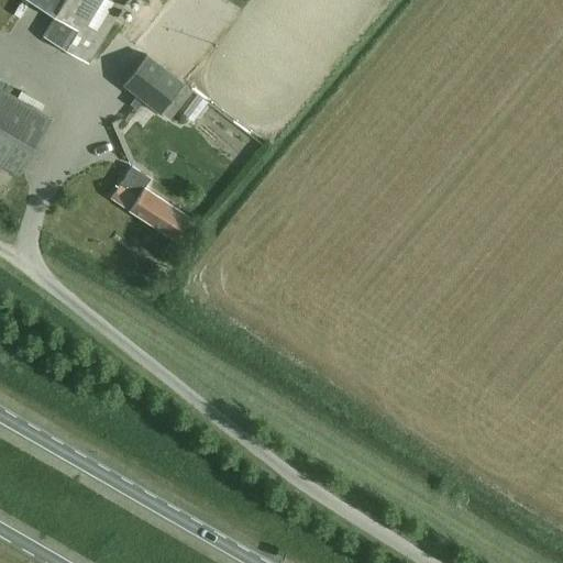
[(125,0),(28,0),(47,11),(35,33),(88,64),(125,0)]
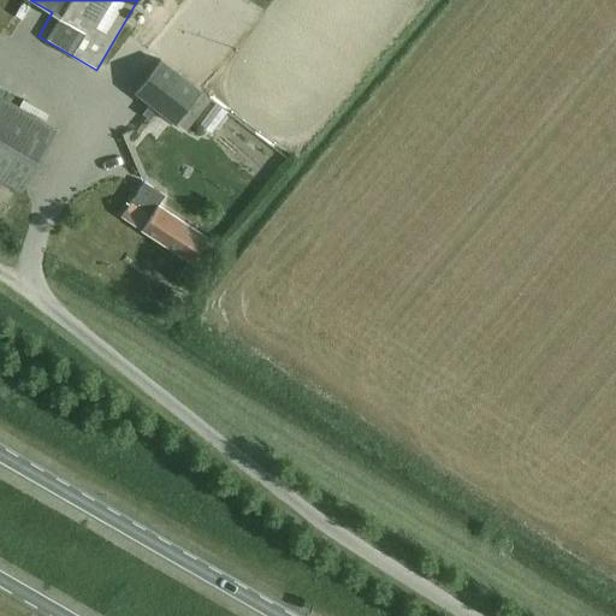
[(211,99),(201,92),(160,59),(135,92),(149,104),(142,113),(149,118),(157,110),(184,131),(211,99)]
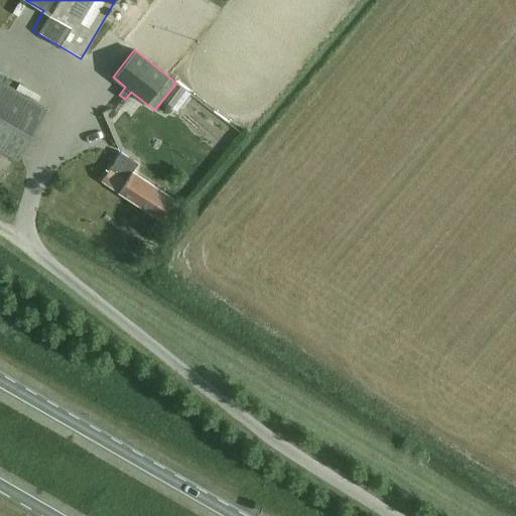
[(16,161),(47,109),(0,80),(0,178),(4,180),(16,161)]
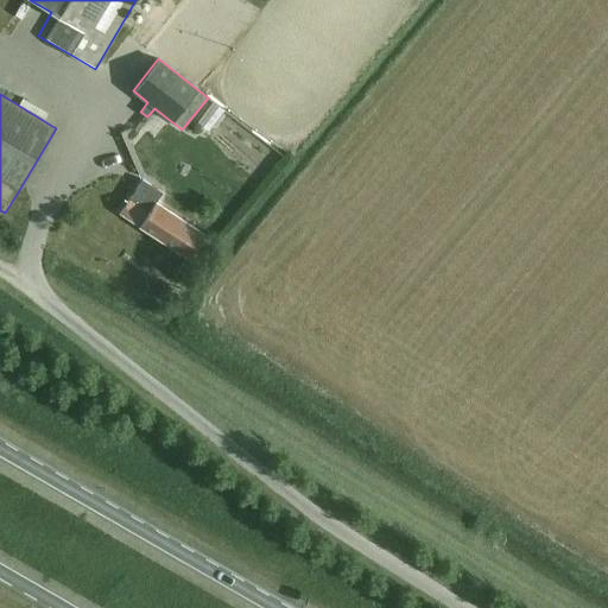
[(191,122),(222,146),(239,122),(209,99),(191,122)]
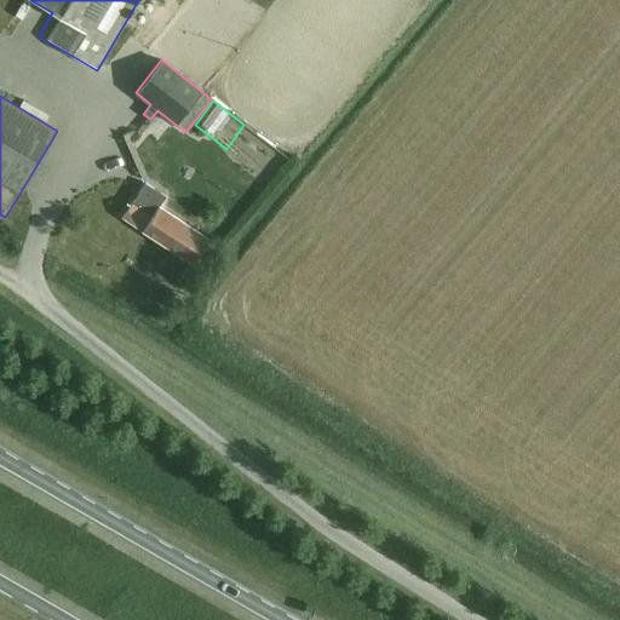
[(149,185),(170,194),(179,171),(158,164),(149,185)]
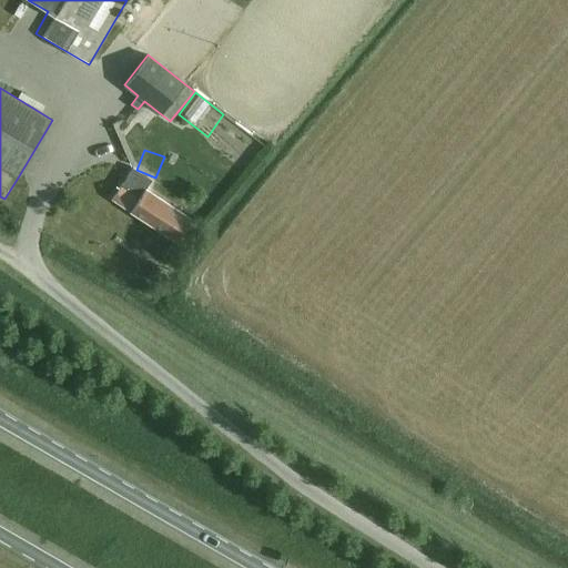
[(188,219),(144,191),(152,180),(131,168),(110,200),(174,241),(188,219)]
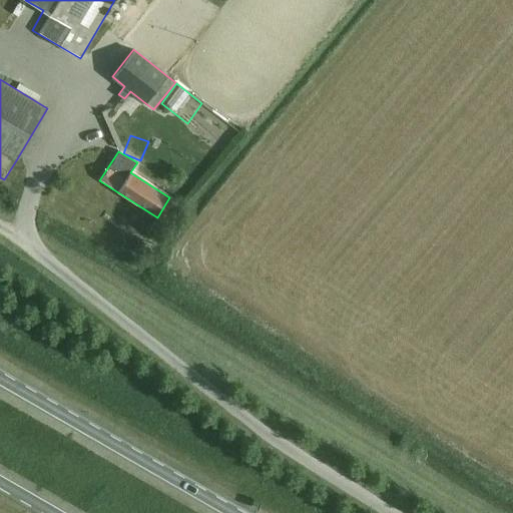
All buildings are outlined.
